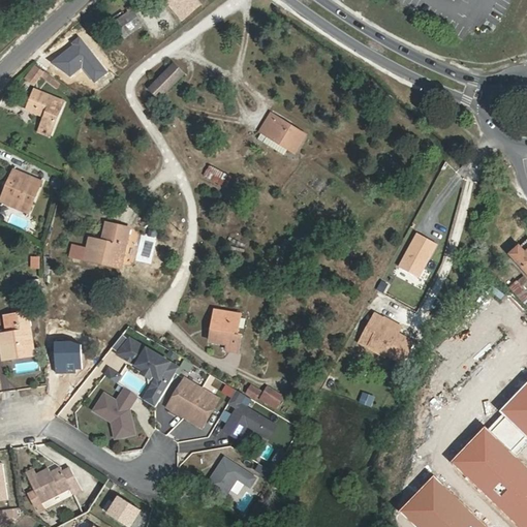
[(165,0),(181,18),(197,3),(195,0),(165,0)]
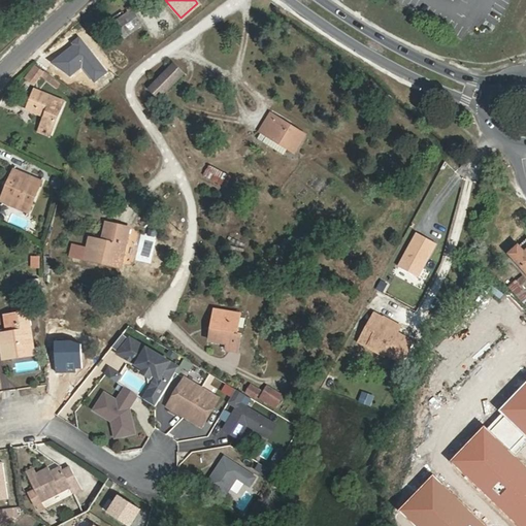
[(120,35),(139,21),(132,10),(111,24),(120,35)]
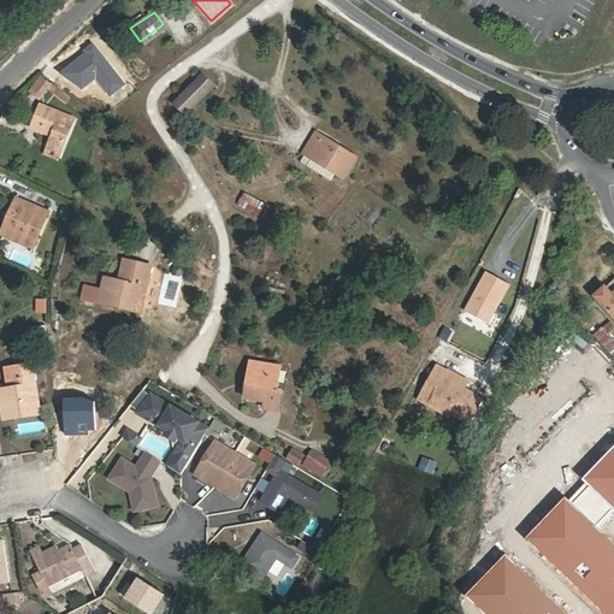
[(165,28),(163,24),(140,41),(130,28),(128,30),(139,46),(165,28)]
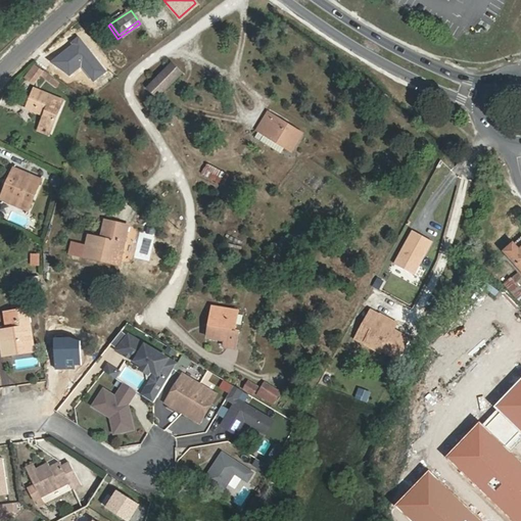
[(151,24),(145,28),(152,39),(158,35),(151,24)]
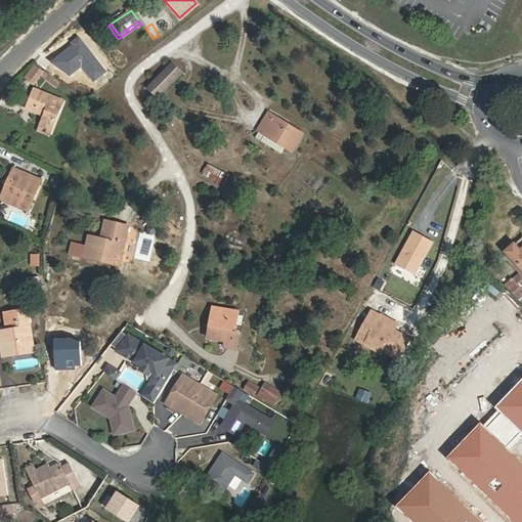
[(105,70),(77,35),(70,41),(71,43),(48,59),(69,74),(80,64),(93,80),(105,70)]
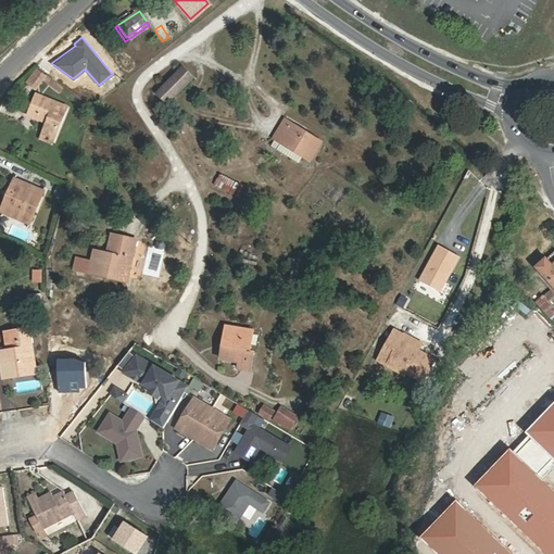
[(35,65),(23,80),(34,89),(41,79),(58,92),(62,87),(35,65)]
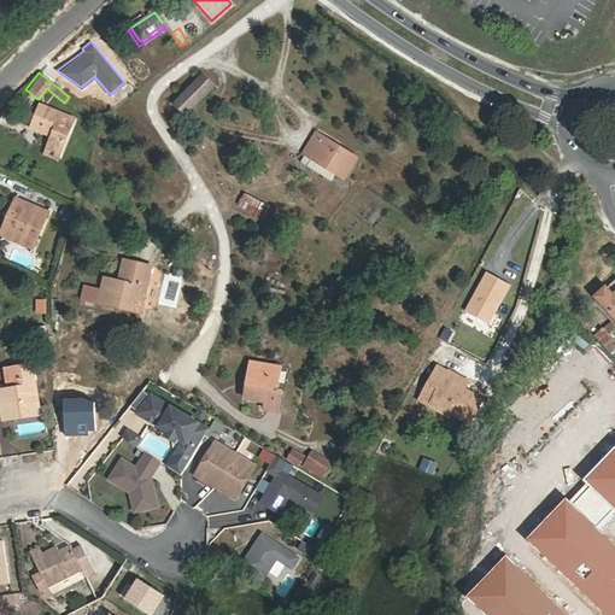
[(201,74),(174,103),(185,113),(212,85),(201,74)]
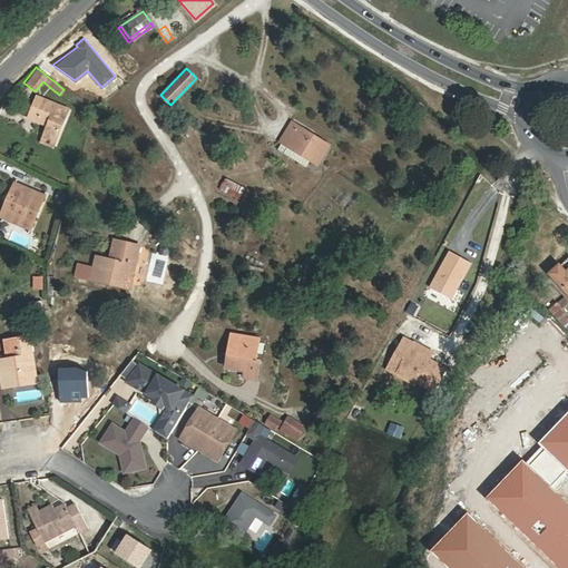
[(45,128),(58,134),(68,108),(37,96),(29,116),(47,124),(45,128)]
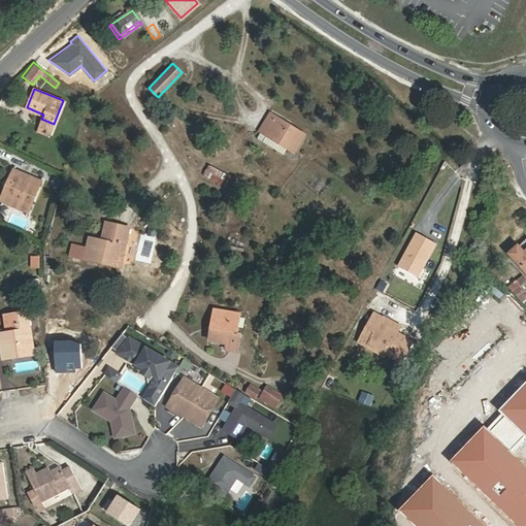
[(260,132),(286,148),(293,152),(303,134),(268,112),(258,130),(260,132)]
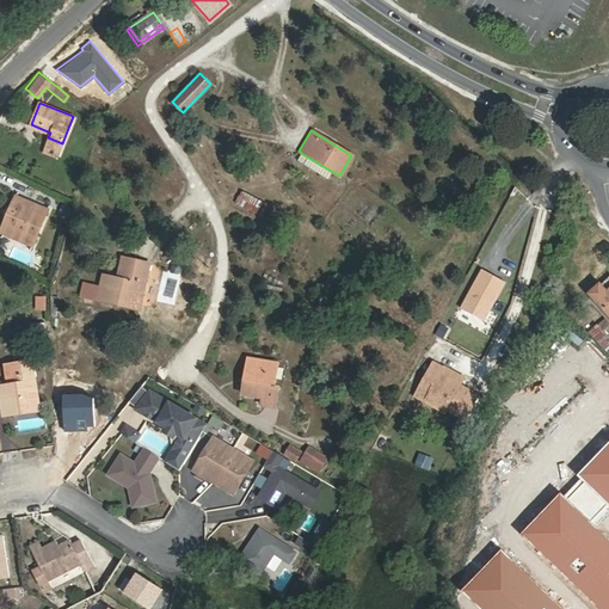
[(59,152),(62,143),(48,137),(45,146),(59,152)]
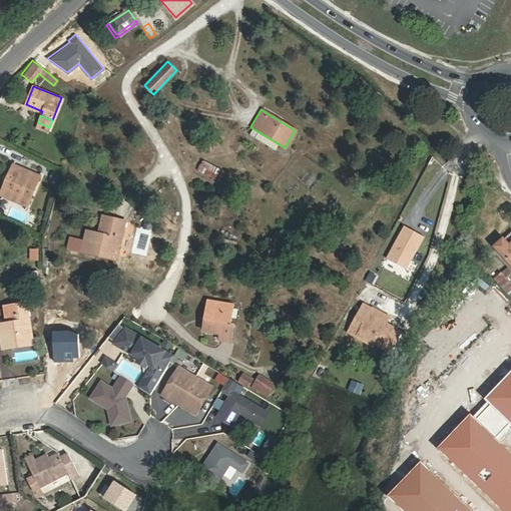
[(275,149),(278,143),(252,128),(249,133),(275,149)]
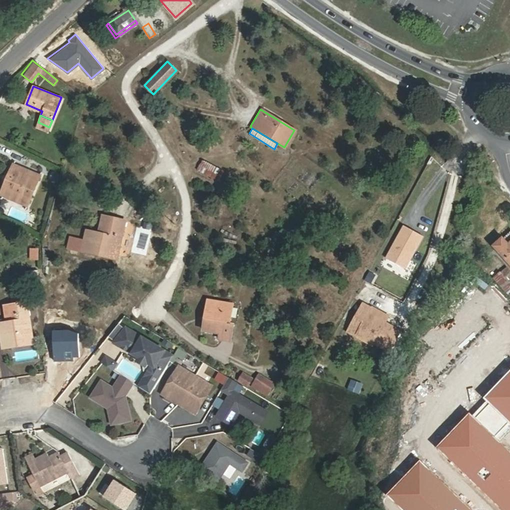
[(221,171),(201,160),(197,168),(217,179),(221,171)]
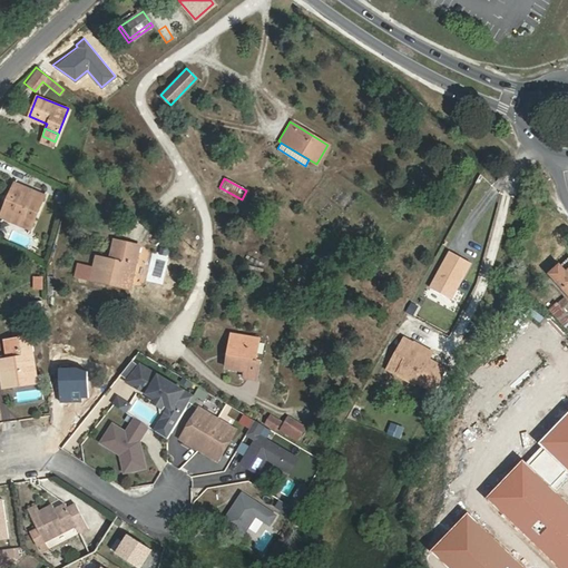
[(25,187),(13,183),(9,196),(11,198),(3,217),(28,227),(40,198),(23,191),(25,187)]
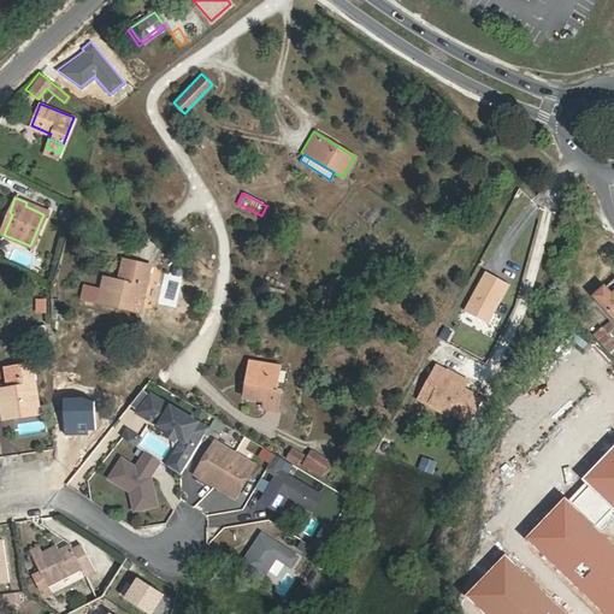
[(59,204),(55,217),(68,219),(71,206),(59,204)]
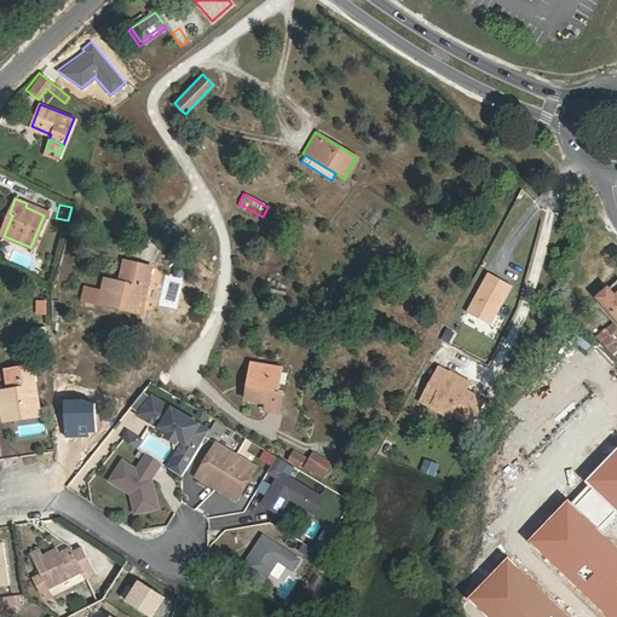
[(122,260),(117,281),(127,283),(132,263),(122,260)]
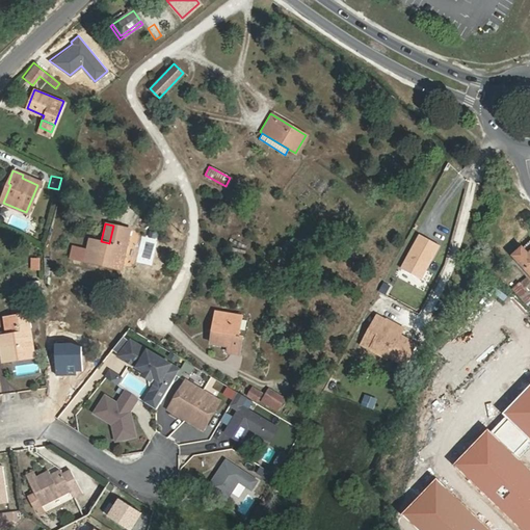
[(104,260),(123,263),(129,230),(113,226),(109,243),(101,241),(88,239),(84,260),(103,264),(104,260)]
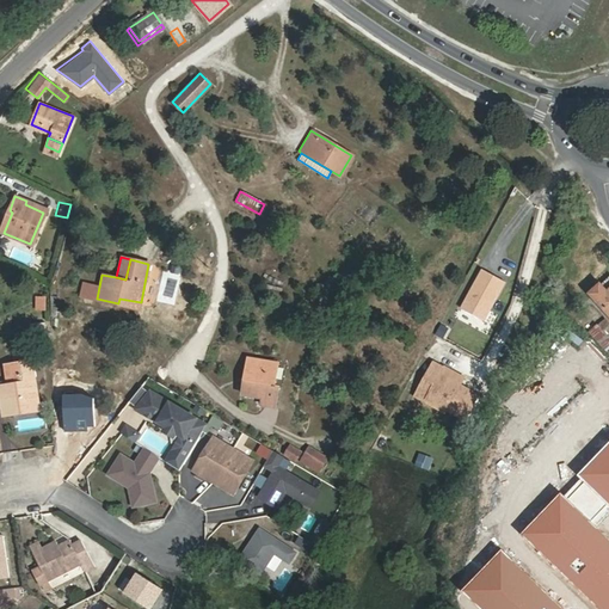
[(504,281),(480,268),(459,305),(484,318),(504,281)]
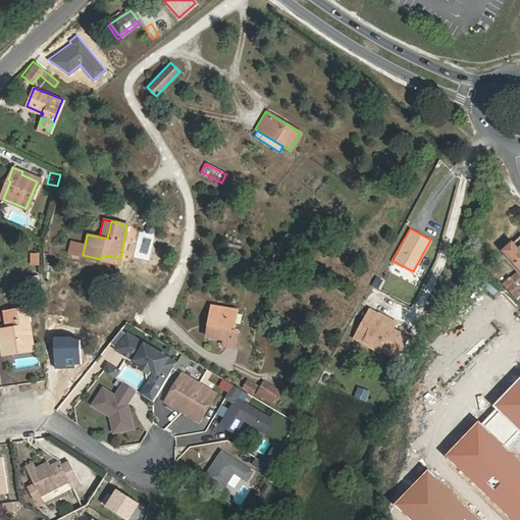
[(517,250),(519,247),(519,236),(511,243),(517,250)]
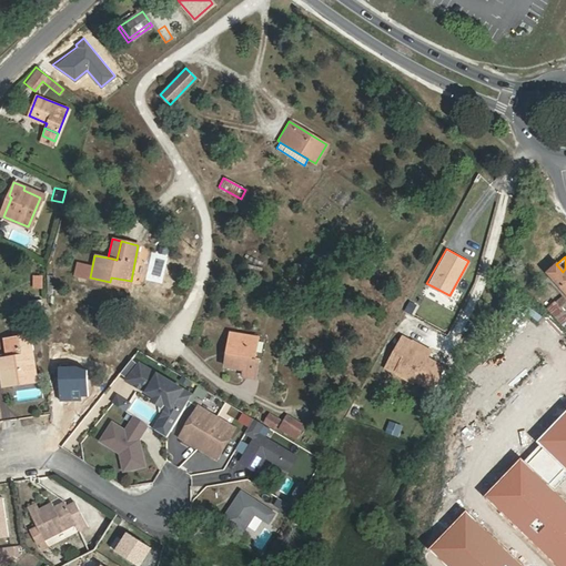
[(565,269),(563,272),(556,264),(548,272),(565,291),(565,269)]
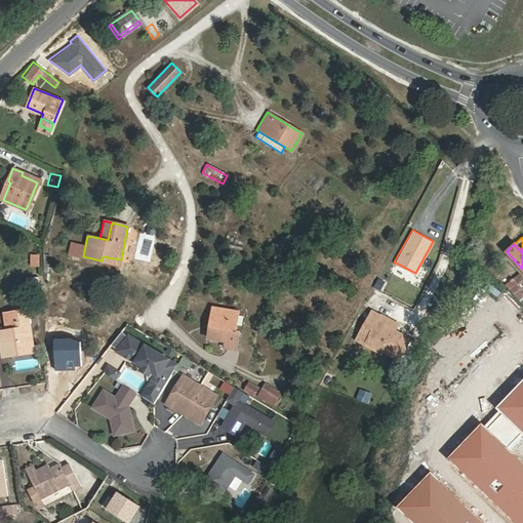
[(29,265),(38,265),(39,252),(29,252),(29,265)]
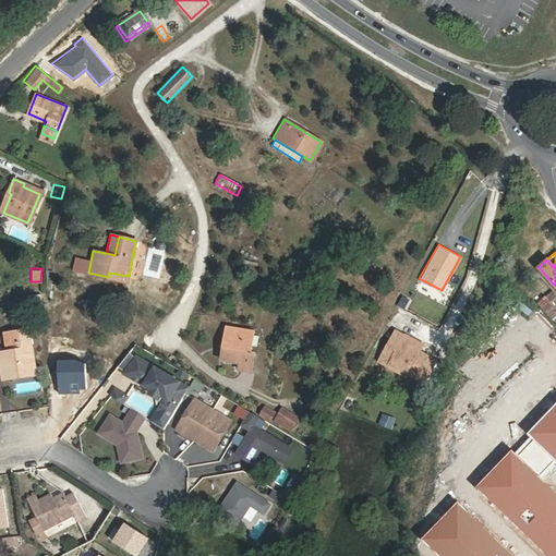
[(555,314),(555,309),(544,295),(538,301),(553,317),(555,314)]
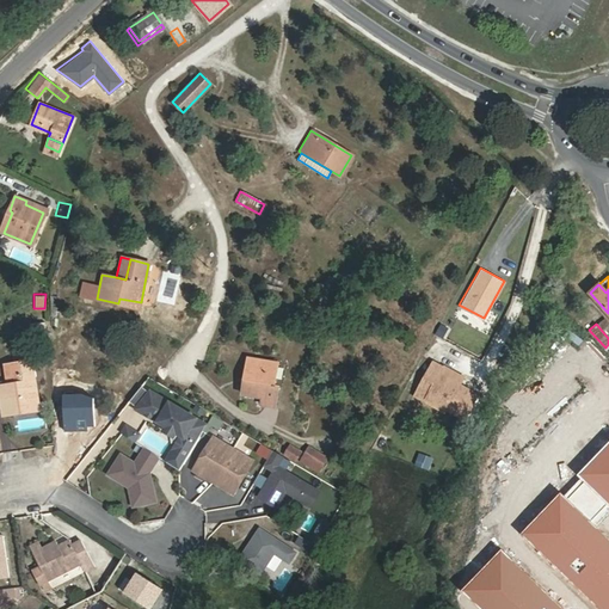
[(247,381),(243,381),(240,394),(260,398),(260,406),(274,407),(277,387),(272,386),(276,362),(251,358),(247,381)]
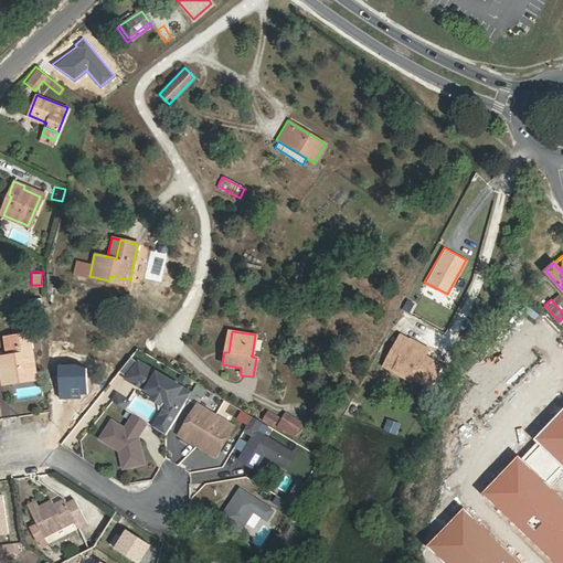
[(14,376),(35,373),(29,333),(10,337),(12,353),(7,356),(0,357),(0,370),(2,383),(16,381),(14,376)]
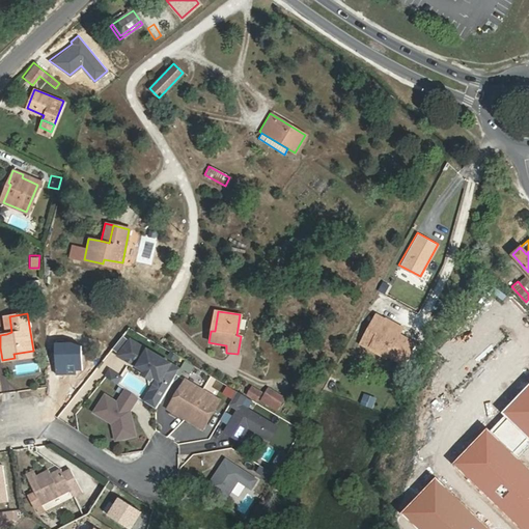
[(387,354),(386,356),(401,364),(414,342),(383,326),(386,319),(376,313),(364,334),(373,339),(370,344),(387,354)]
